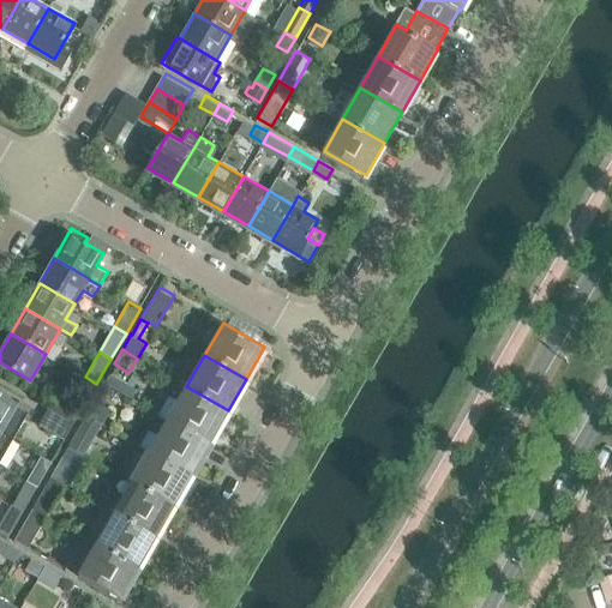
[(125,377),(112,369),(107,378),(120,385),(125,377)]
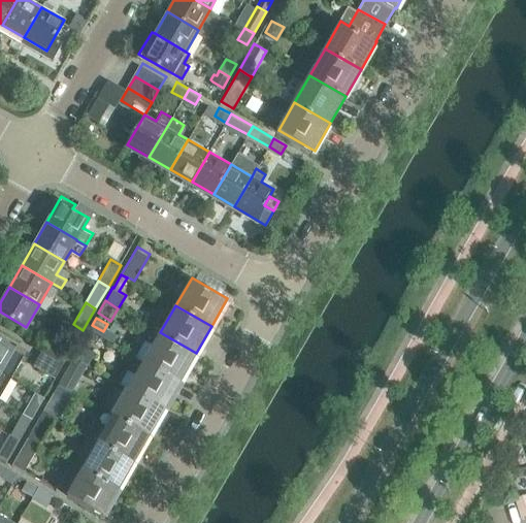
[(160,332),(144,359),(181,380),(196,353),(160,332)]
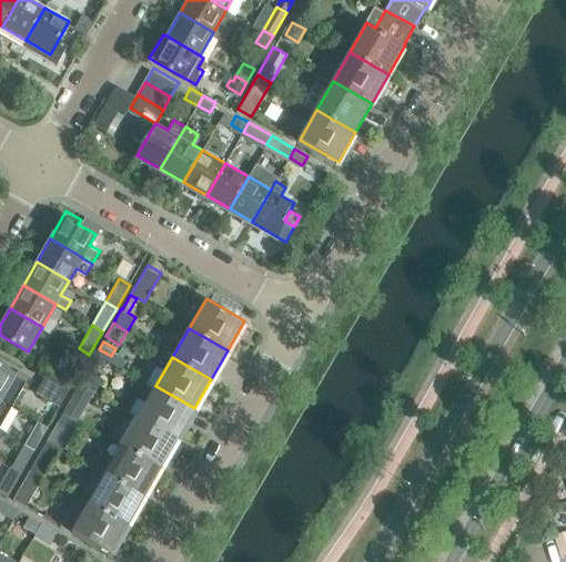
[(52,361),(44,375),(68,388),(76,376),(52,361)]
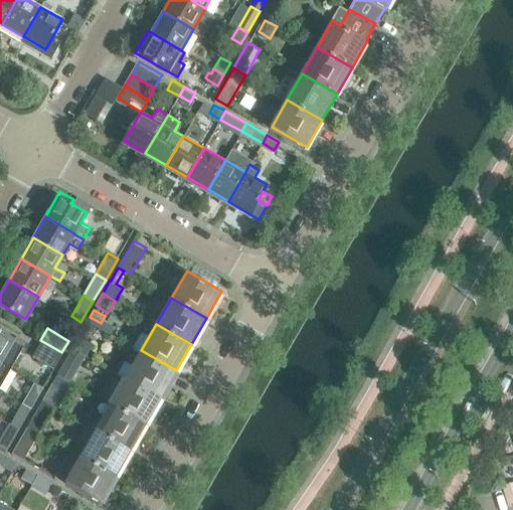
[(0,358),(12,366),(24,345),(14,339),(14,338),(0,329),(0,358)]
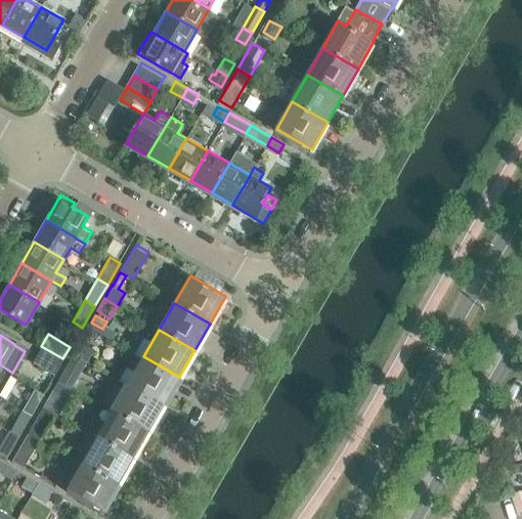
[(82,340),(76,351),(87,357),(93,347),(82,340)]
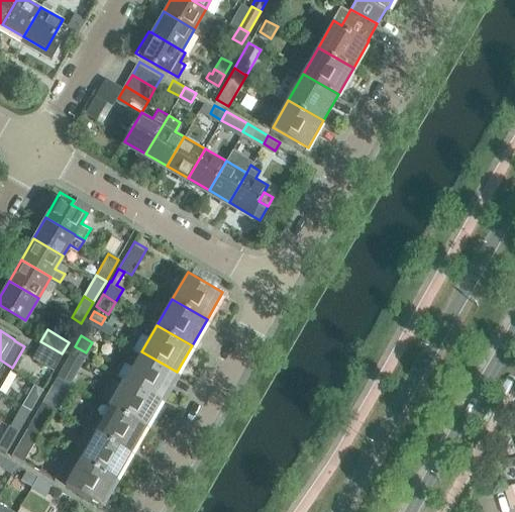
[(40,341),(33,354),(55,368),(62,353),(40,341)]
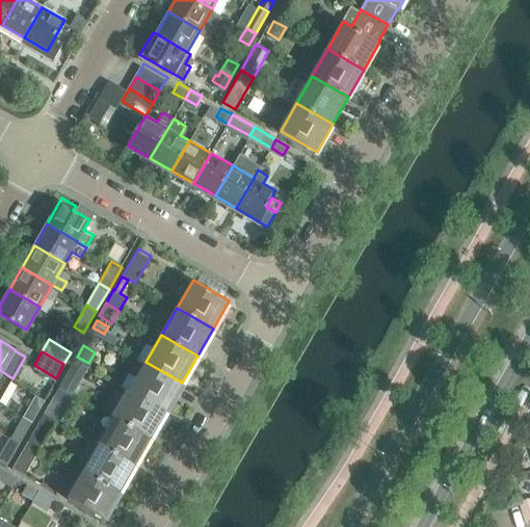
[(182,383),(146,362),(131,389),(166,410),(182,383)]
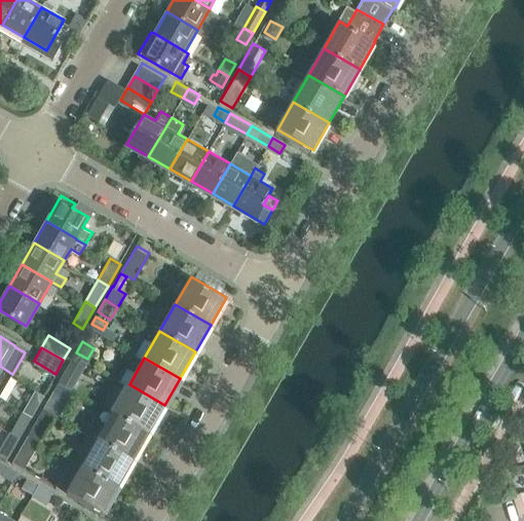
[(0,366),(0,395),(12,374),(0,366)]
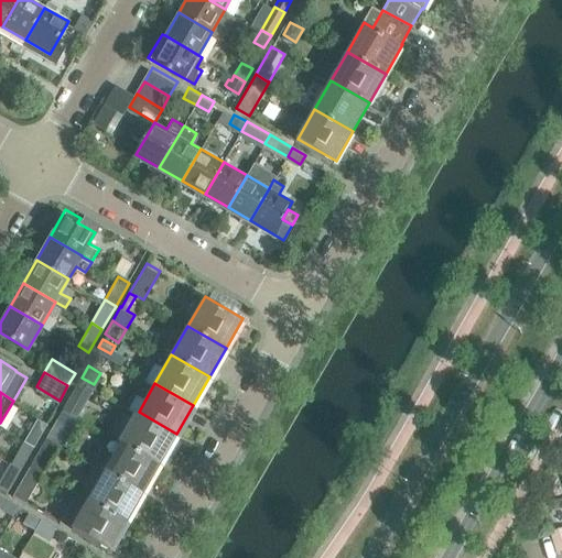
[(85,400),(72,392),(63,407),(76,415),(85,400)]
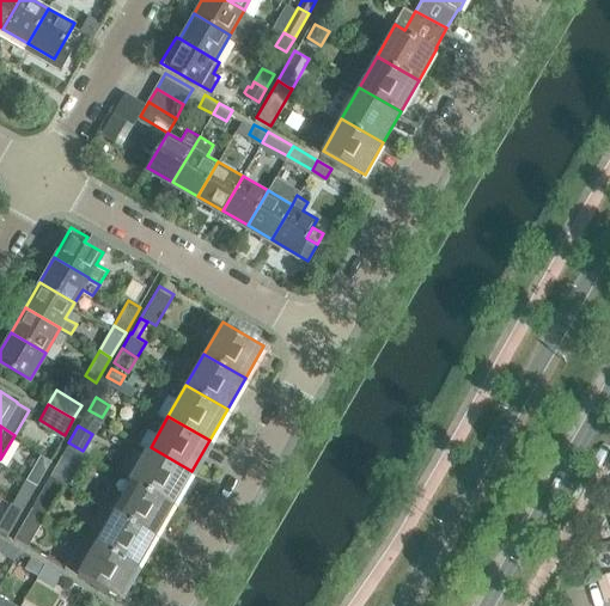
[(69,445),(59,463),(74,471),(84,453),(69,445)]
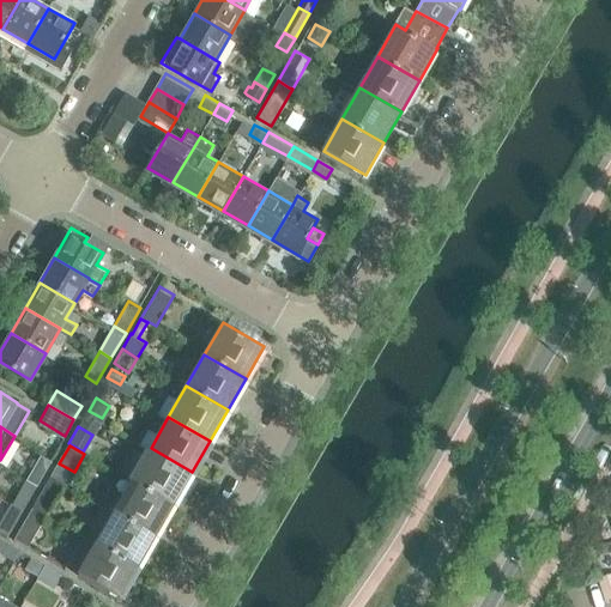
[(151,448),(133,479),(174,503),(192,472),(151,448)]
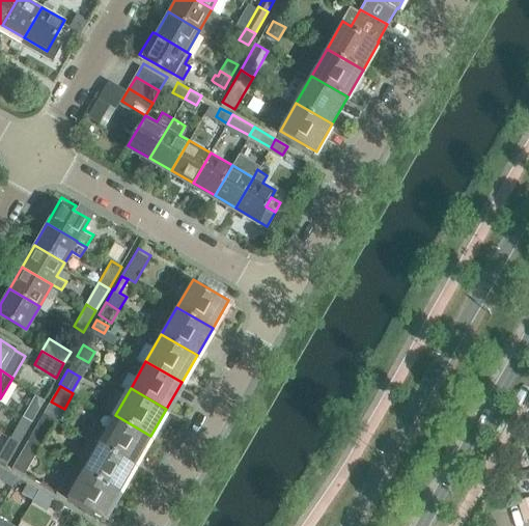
[(36,391),(29,404),(38,409),(46,396),(36,391)]
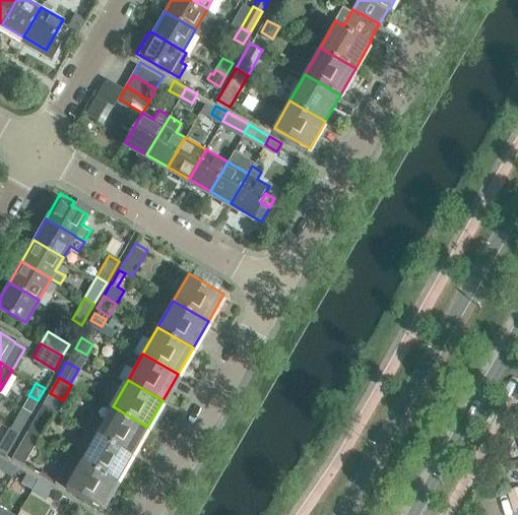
[(40,435),(55,408),(44,401),(28,429),(40,435)]
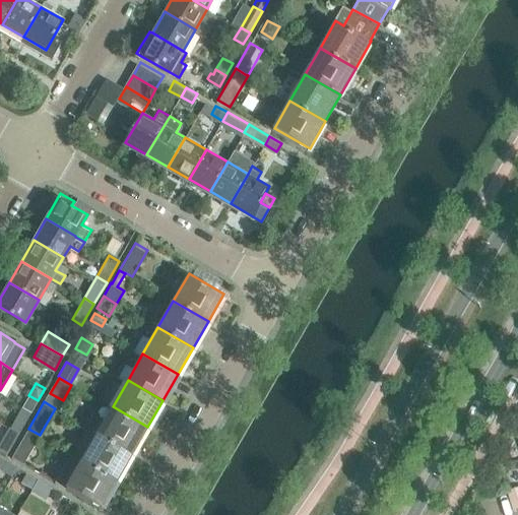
[(23,403),(11,425),(20,431),(33,409),(23,403)]
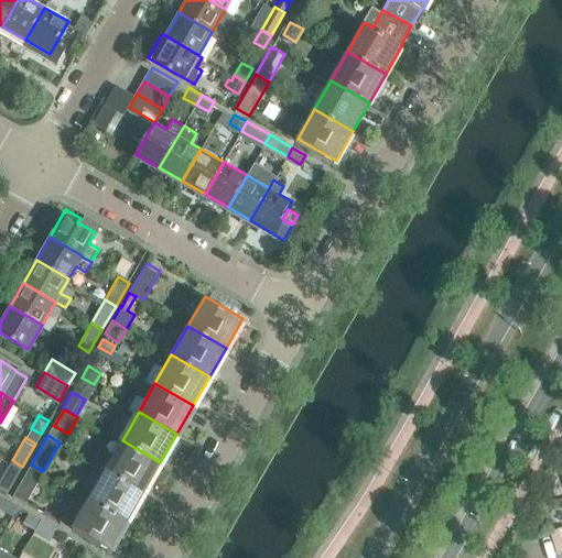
[(160,462),(122,440),(106,469),(143,491),(160,462)]
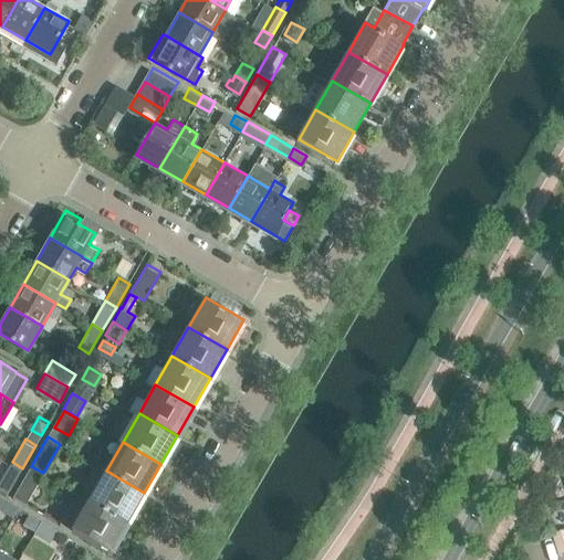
[(22,468),(12,462),(4,475),(14,482),(22,468)]
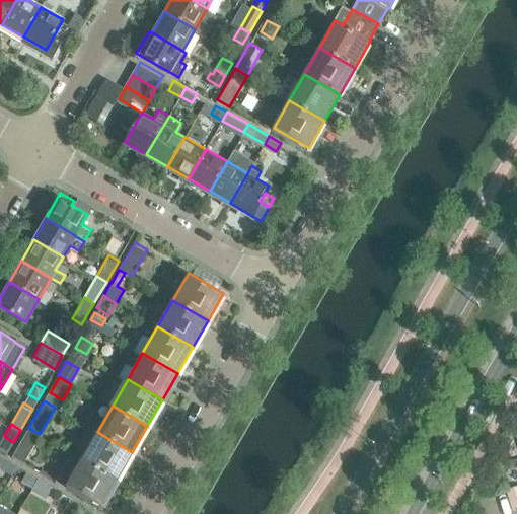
[(24,460),(40,434),(28,428),(13,454),(24,460)]
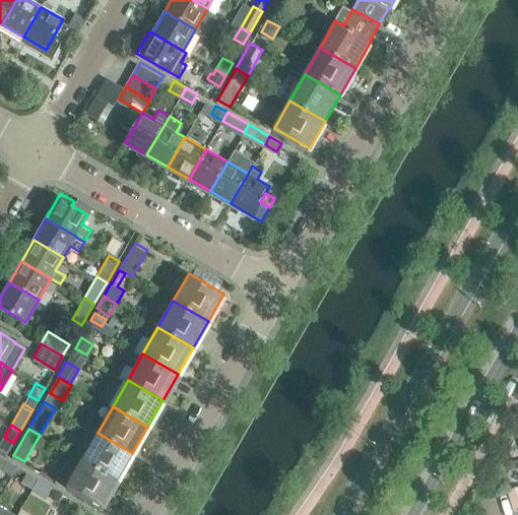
[(89,446),(82,459),(117,479),(132,453),(98,433),(89,429),(84,439),(85,443),(89,446)]
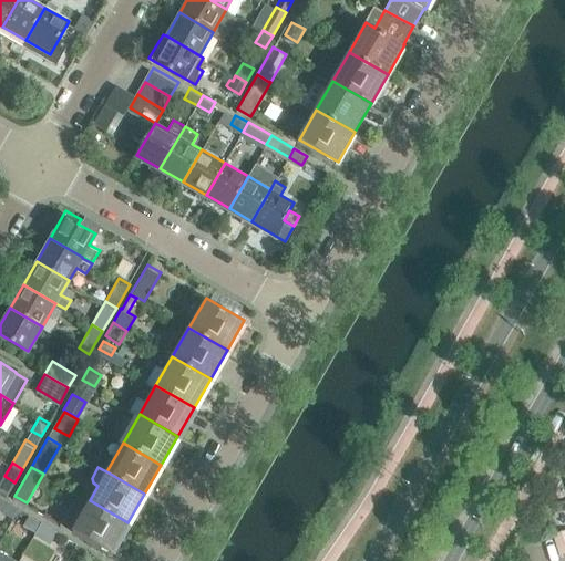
[(0,494),(0,508),(3,510),(9,500),(0,494)]
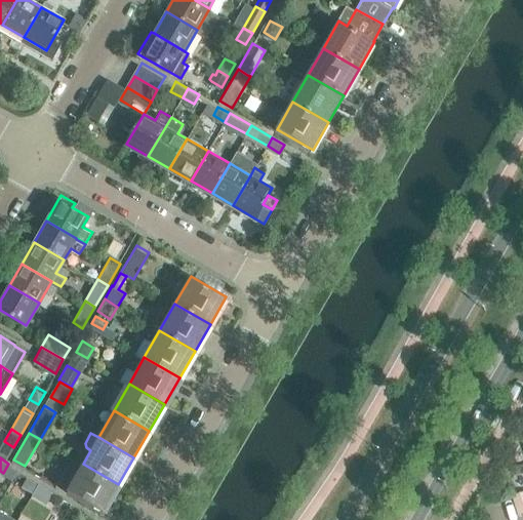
[(57,485),(68,491),(103,511),(118,484),(83,464),(73,457),(57,485)]
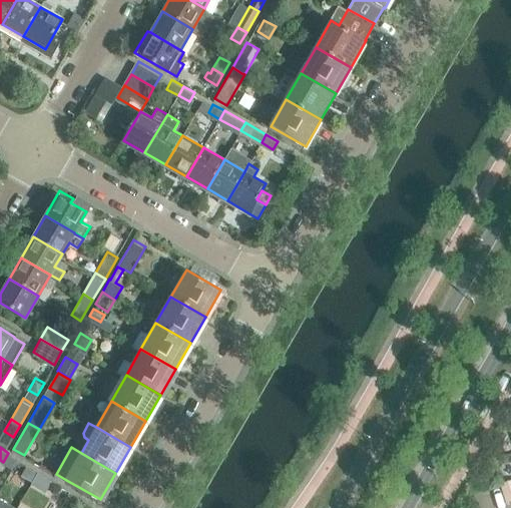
[(22,473),(33,480),(38,470),(27,464),(22,473)]
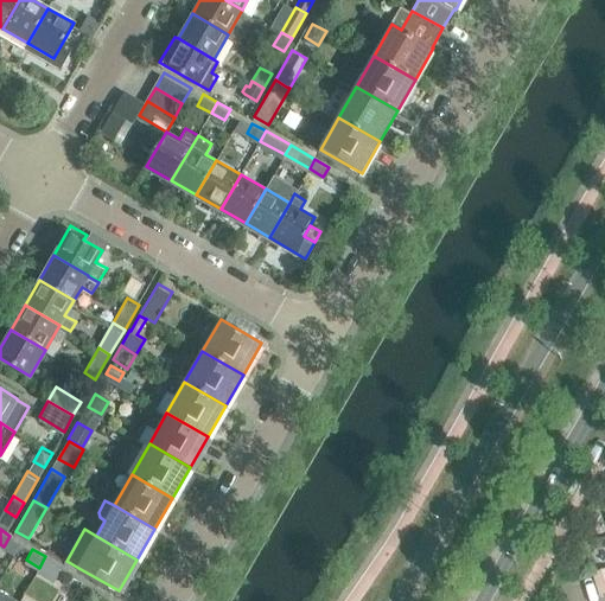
[(39,568),(38,569),(56,579),(63,567),(59,564),(45,556),(39,568)]
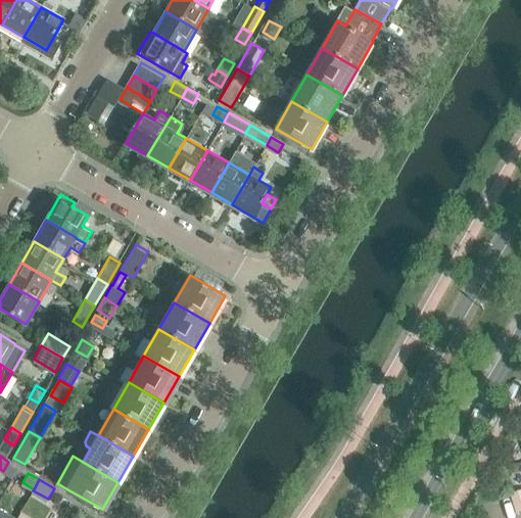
[(518,510),(520,509),(520,487),(512,490),(518,510)]
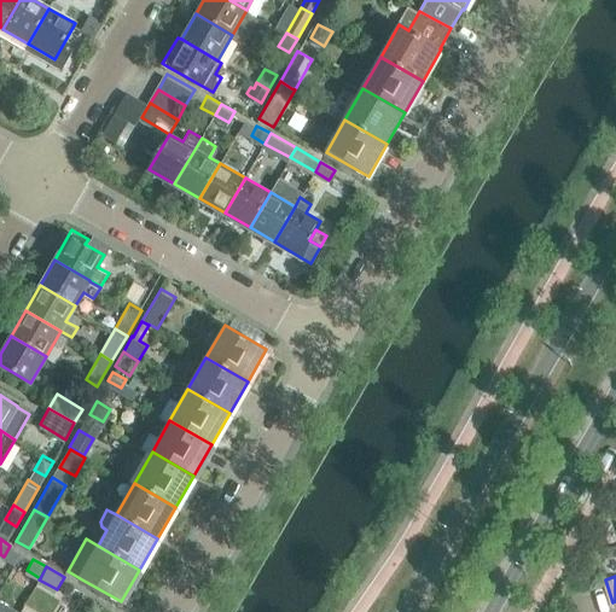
[(0,599),(0,611),(19,611),(21,611),(0,599)]
